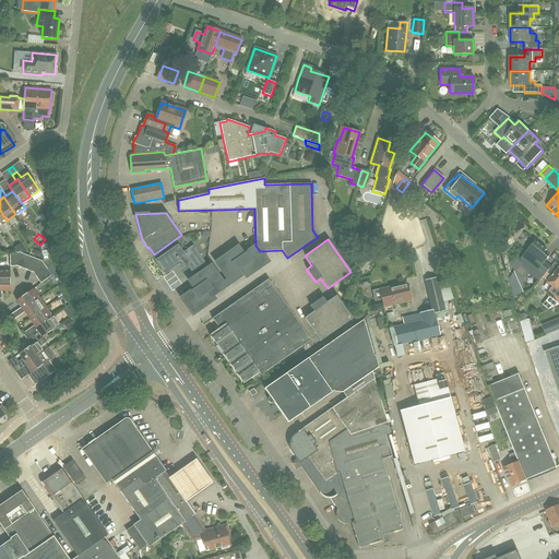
[(543,277),(551,266),(545,262),(549,257),(544,253),(547,250),(536,240),(521,258),(522,264),(527,270),(528,272),(539,282),(543,277)]
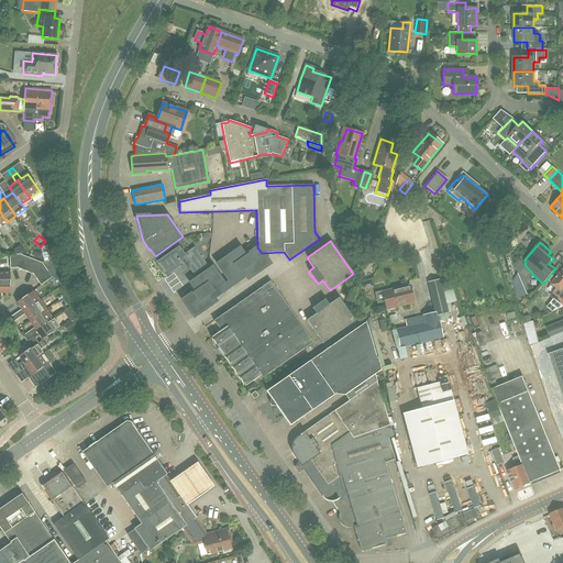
[(240,250),(218,264),(229,280),(242,271),(247,278),(269,264),(262,253),(257,247),(253,252),(249,246),(241,252),(240,250)]
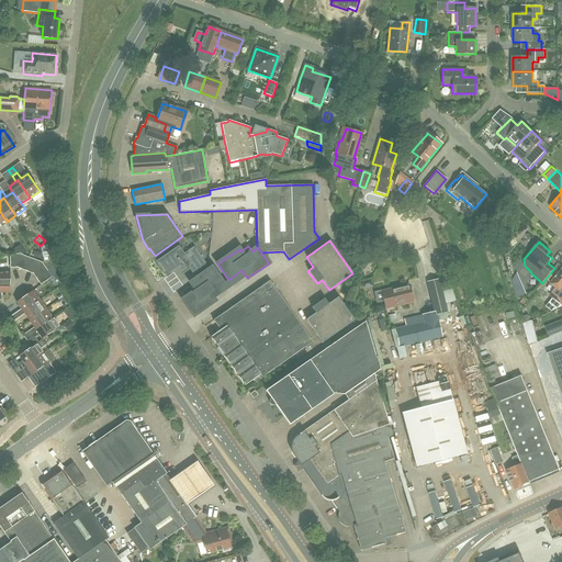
[(178,249),(158,262),(167,276),(179,267),(182,272),(190,267),(193,272),(204,265),(193,248),(182,256),(178,249)]
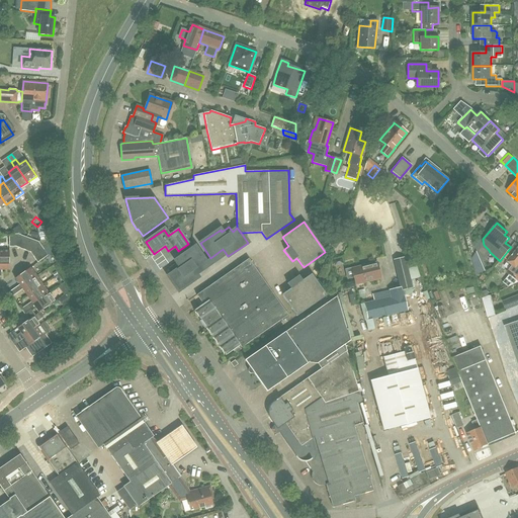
[(18,248),(22,236),(18,234),(9,234),(9,247),(15,247),(18,248)]
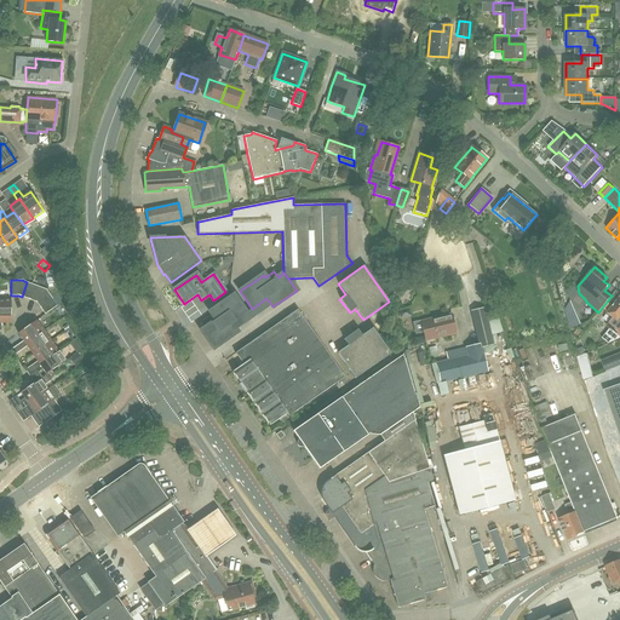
[(29,299),(35,285),(27,282),(22,297),(29,299)]
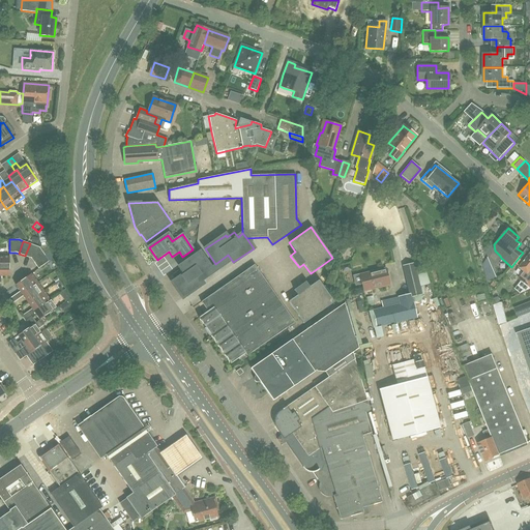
[(31,258),(39,247),(30,243),(25,256),(31,258)]
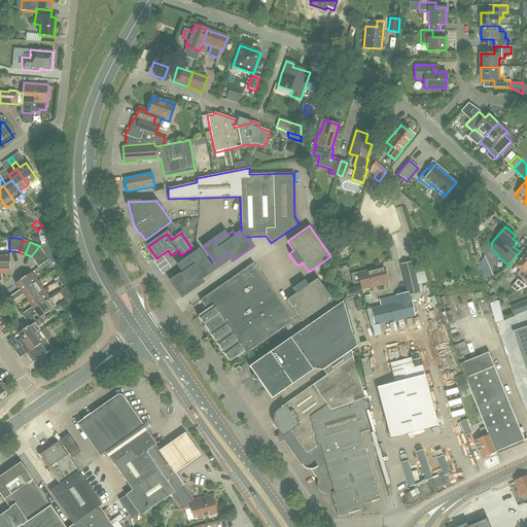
[(44,254),(39,246),(31,256),(34,261),(44,254)]
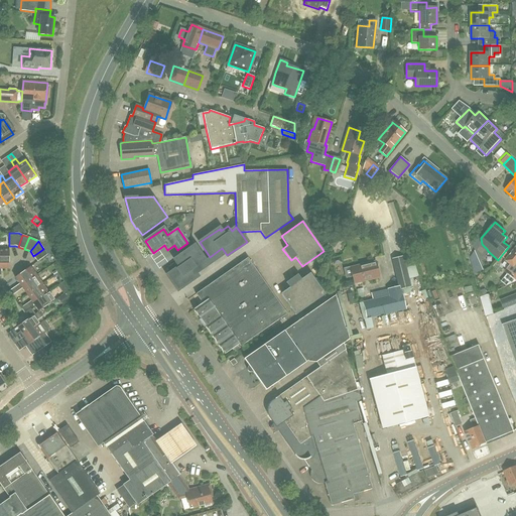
[(509,246),(501,256),(504,258),(512,249),(513,251),(515,247),(515,244),(513,242),(509,246)]
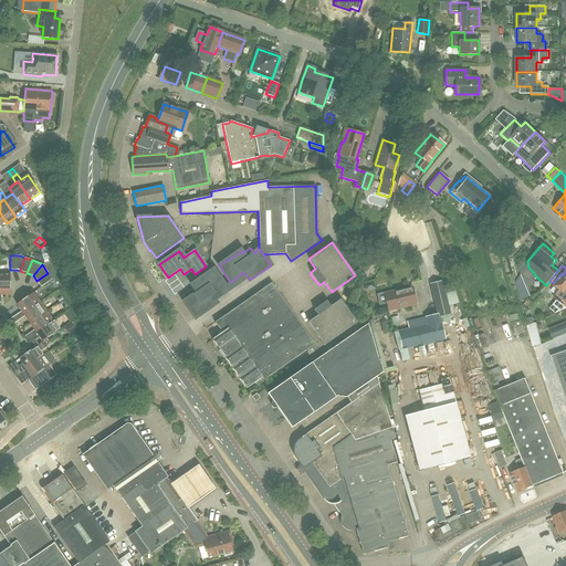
[(224,286),(213,270),(191,285),(194,287),(186,293),(189,297),(184,302),(195,318),(217,303),(211,295),(224,286)]
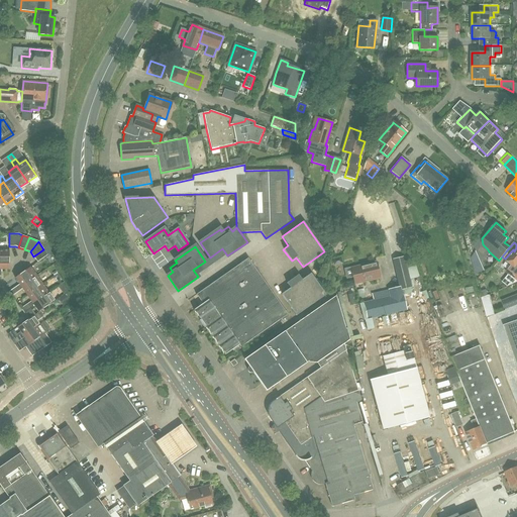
[(516,247),(514,251),(507,261),(513,266),(510,269),(511,271),(508,274),(516,280),(516,247)]
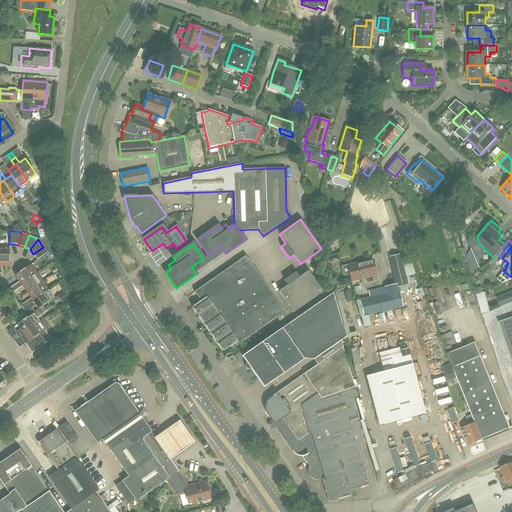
[(9,267),(9,248),(0,247),(0,266),(1,267),(9,267)]
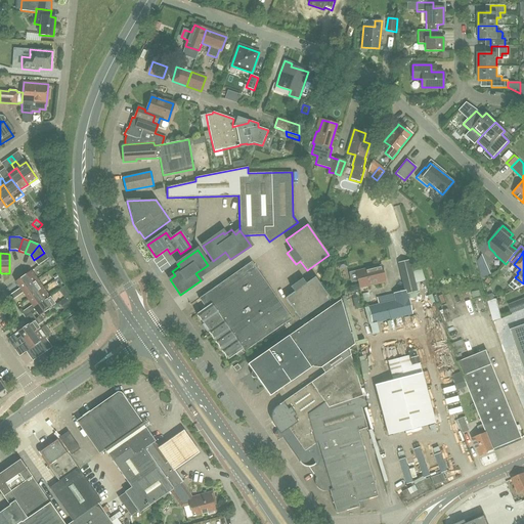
[(38,266),(48,258),(44,253),(34,260),(38,266)]
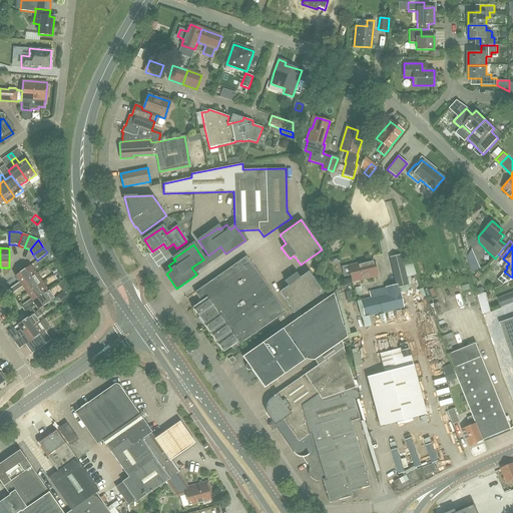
[(250,258),(253,262),(261,257),(259,252),(250,258)]
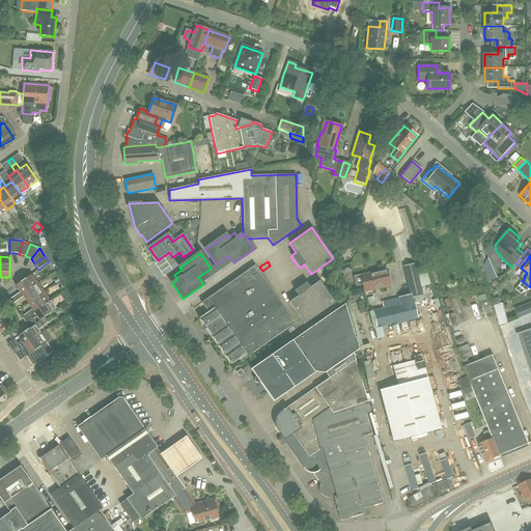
[(414,263),(403,267),(409,284),(411,295),(412,295),(413,298),(422,296),(414,263)]
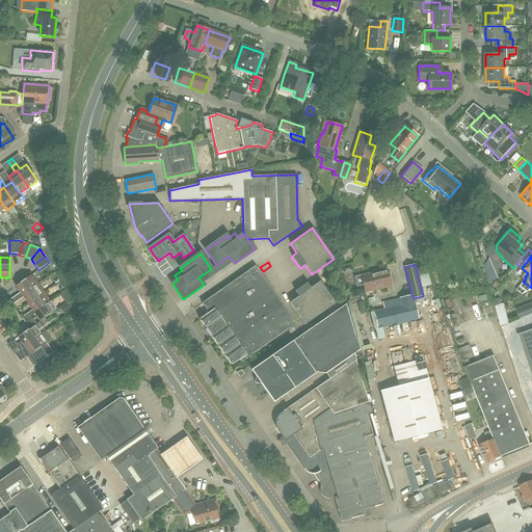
[(247,357),(295,323),(255,266),(202,303),(209,313),(200,319),(232,365),(246,355),(247,357)]
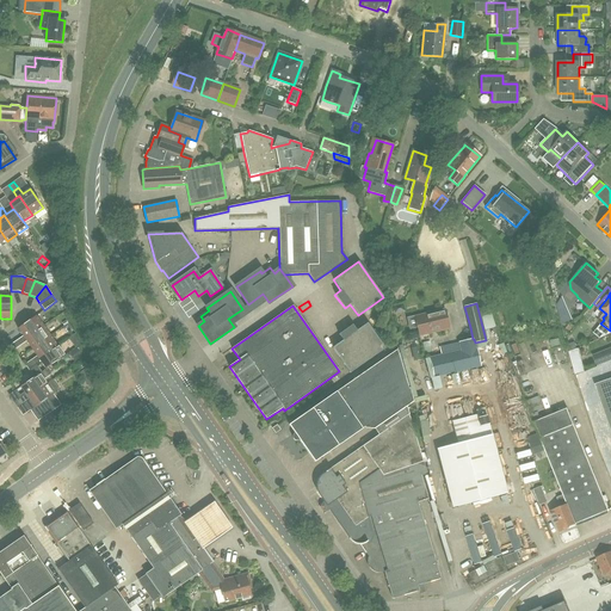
[(449,328),(444,309),(414,316),(407,319),(411,329),(418,328),(419,337),(449,328)]
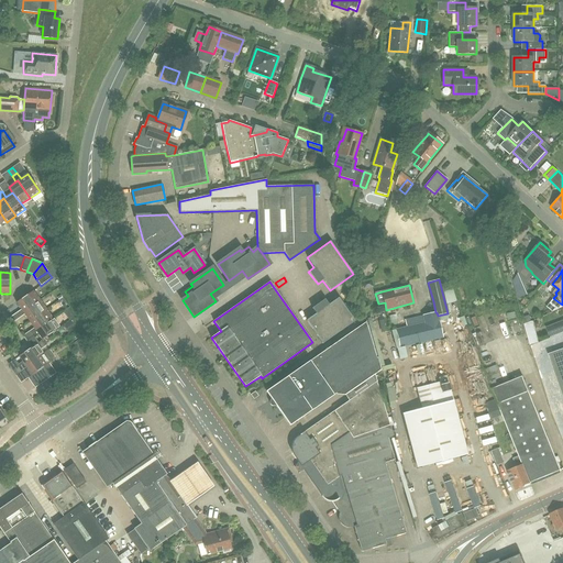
[(527,295),(525,288),(516,293),(517,299),(527,295)]
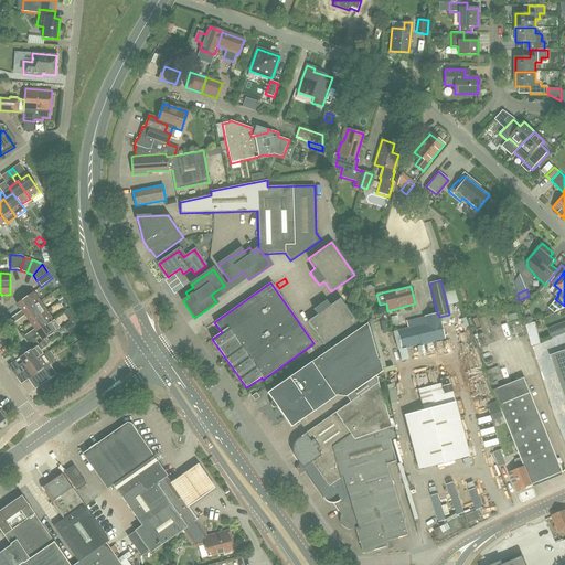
[(23,313),(40,301),(33,291),(17,304),(21,311),(16,315),(19,319),(24,316),(23,313)]
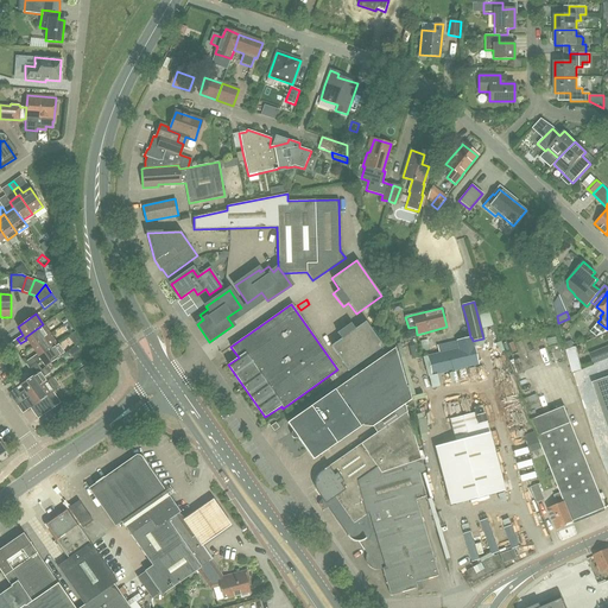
[(348,372),(384,347),(366,322),(355,329),(350,323),(337,333),(341,339),(330,346),(348,372)]
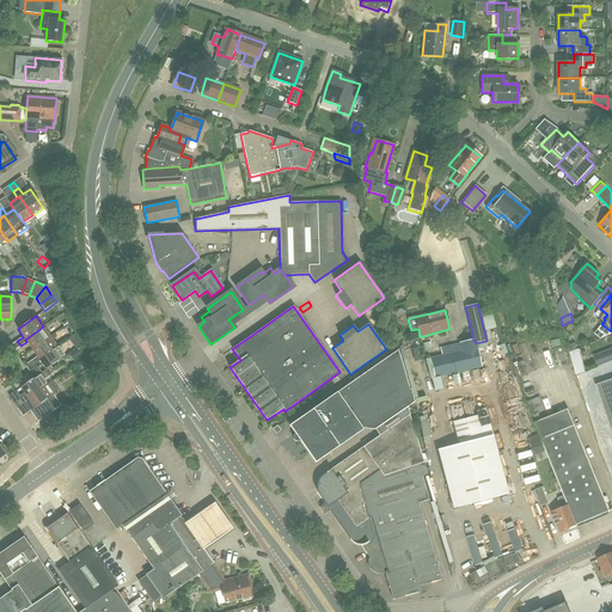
[(31,349),(50,336),(43,326),(25,340),(26,342),(31,349)]
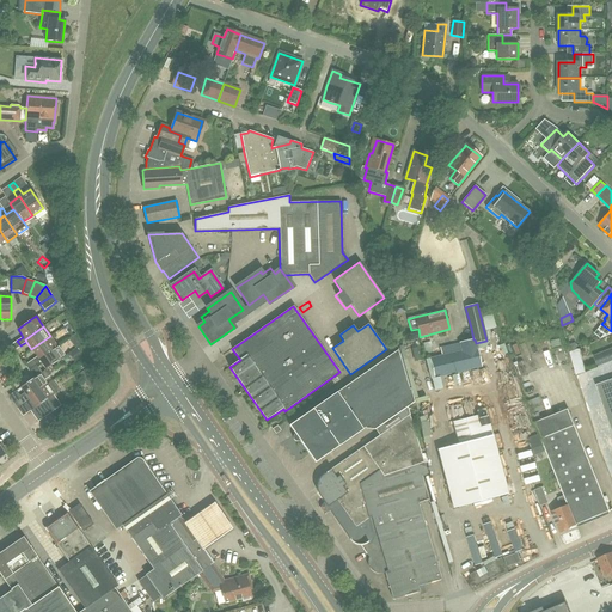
[(38,360),(57,347),(50,336),(31,349),(37,356),(31,361),(35,366),(41,362),(38,360)]
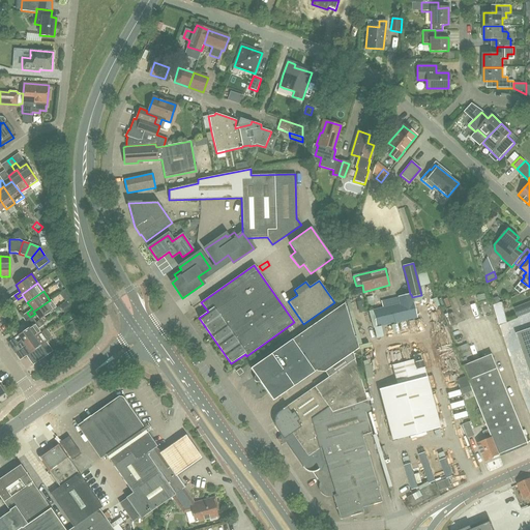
[(417,318),(412,297),(411,294),(410,294),(398,297),(381,301),(382,307),(373,311),(377,327),(417,318)]
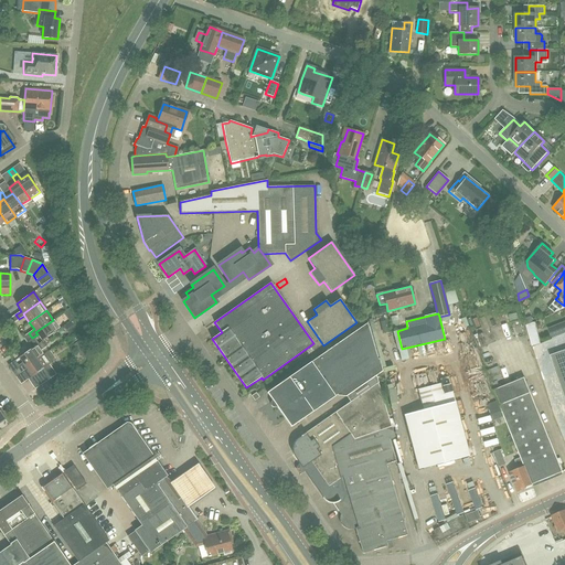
[(19,319),(16,315),(10,319),(13,323),(19,319)]
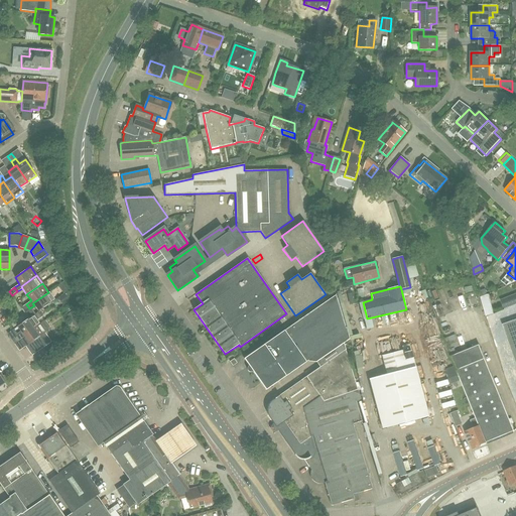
[(38,311),(39,311),(54,300),(48,292),(32,303),(34,305),(38,311)]
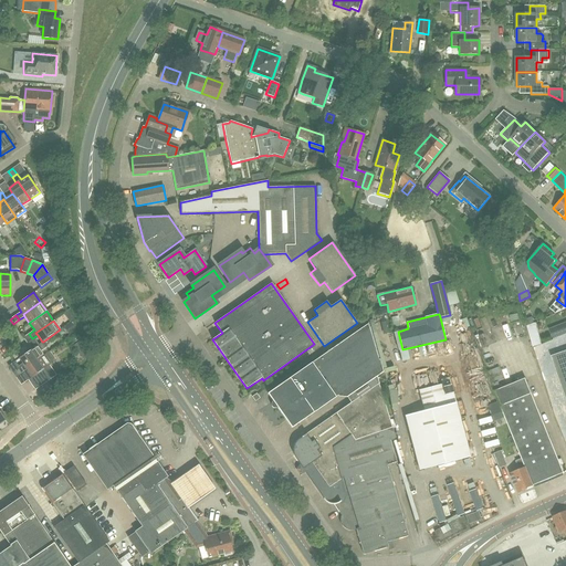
[(75,331),(71,323),(66,326),(71,334),(75,331)]
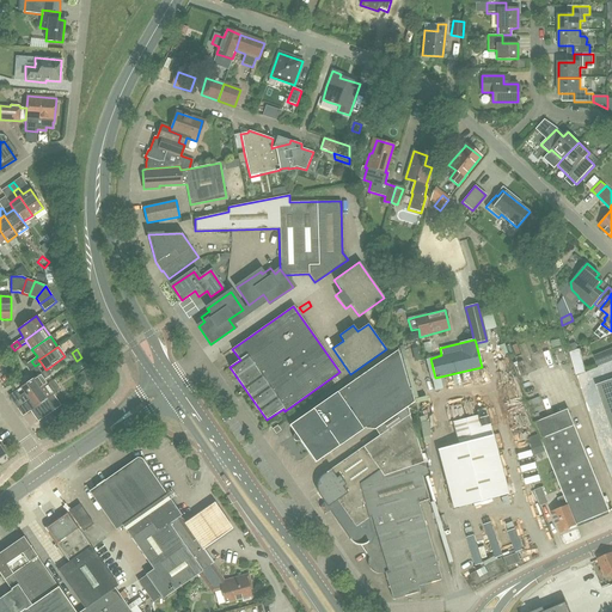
[(611,360),(611,355),(610,349),(594,355),(599,366),(611,360)]
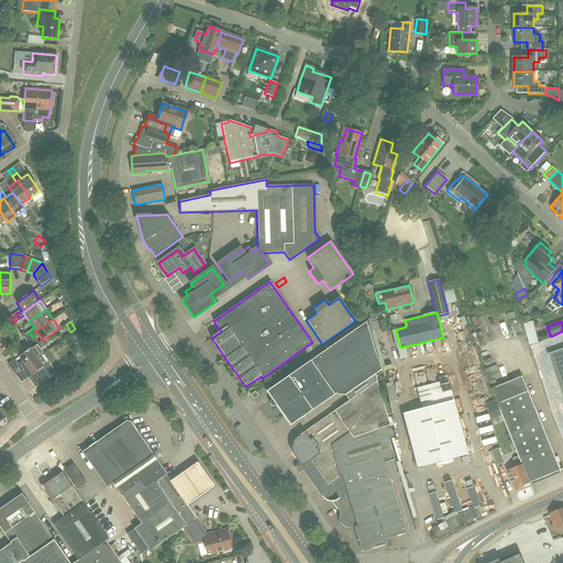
[(345,395),(374,375),(382,370),(378,357),(376,359),(365,322),(310,361),(266,392),(271,399),(271,400),(269,401),(269,403),(269,404),(271,405),(272,406),(273,407),(274,406),(276,406),(289,426),(333,395),(345,395)]
